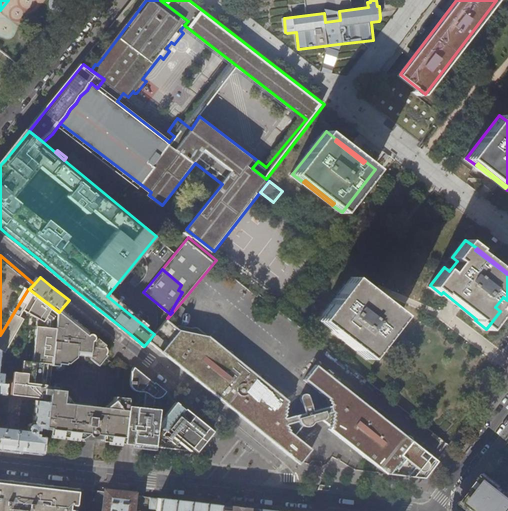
[(402,315),(392,307),(391,309),(362,286),(363,284),(353,277),(320,319),(330,327),(332,325),(360,348),(359,350),(369,358),(402,315)]
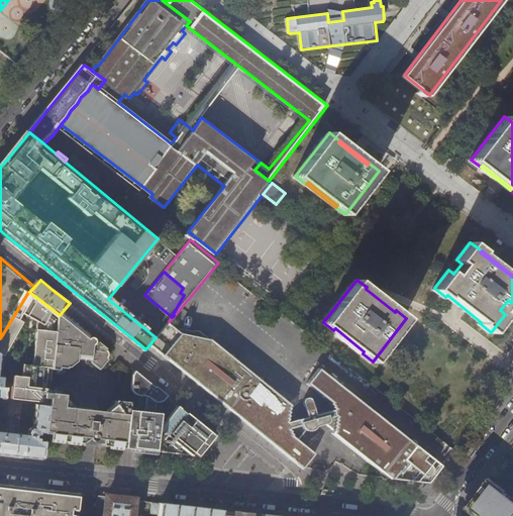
[(396,310),(367,287),(366,289),(395,312),(396,310)]
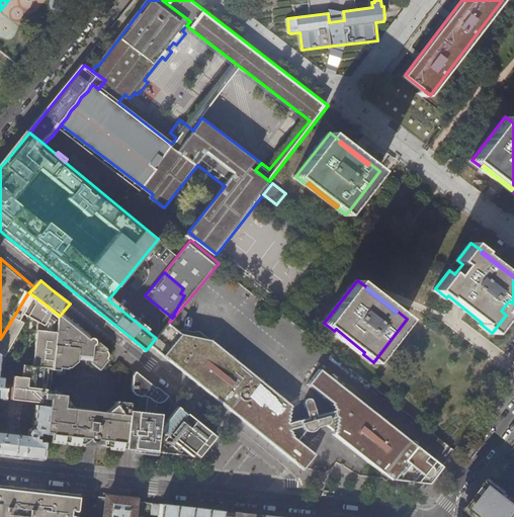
[(28,292),(0,339),(0,352),(3,354),(7,357),(28,323),(24,321),(27,315),(39,323),(35,364),(33,376),(32,376),(29,400),(44,402),(51,403),(52,393),(55,369),(61,317),(60,316),(29,292),(28,292)]
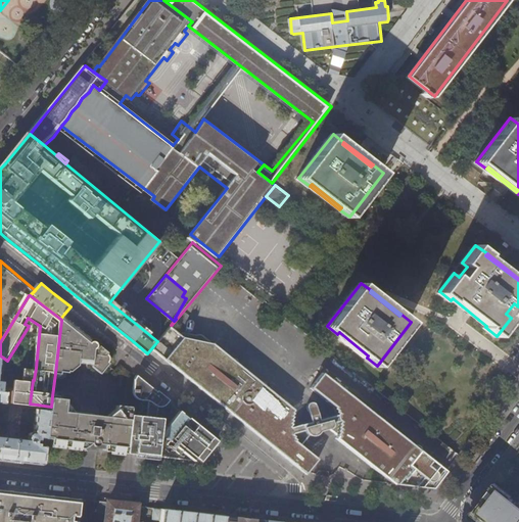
[(486,326),(453,298),(451,300),(485,327),(486,326)]
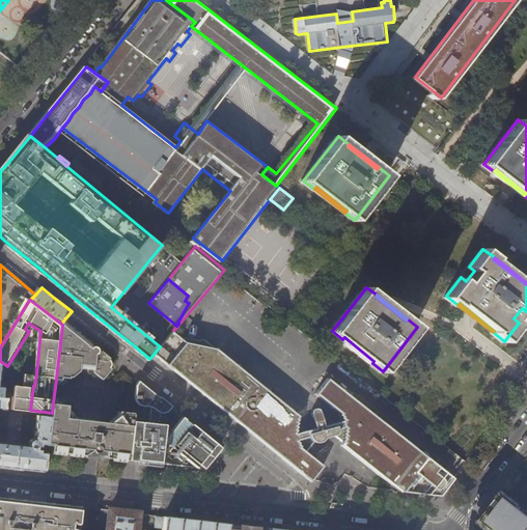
[(93,341),(65,318),(61,324),(62,325),(114,364),(114,362),(114,361),(112,359),(113,358),(105,351),(103,353),(101,352),(102,351),(102,350),(102,349),(101,347),(100,346),(99,346),(98,346),(96,346),(95,347),(94,346),(96,343),(93,341)]
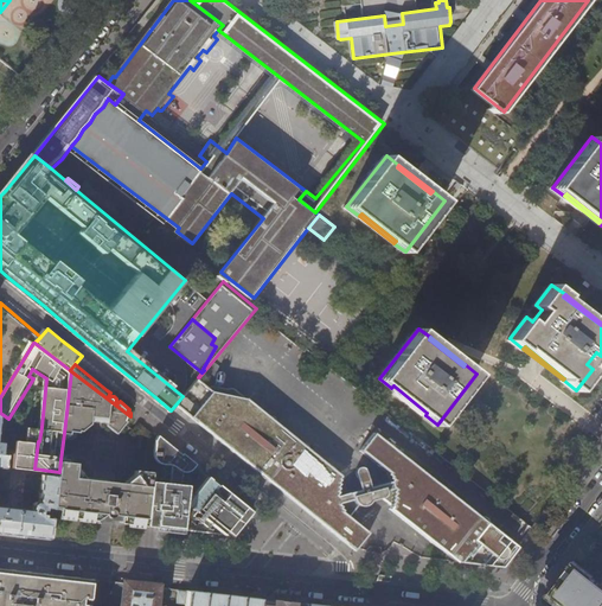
[(130,416),(71,371),(64,433),(75,434),(75,431),(83,432),(83,431),(87,431),(96,423),(96,421),(111,422),(111,425),(121,433),(130,421),(129,419),(129,418),(130,416)]
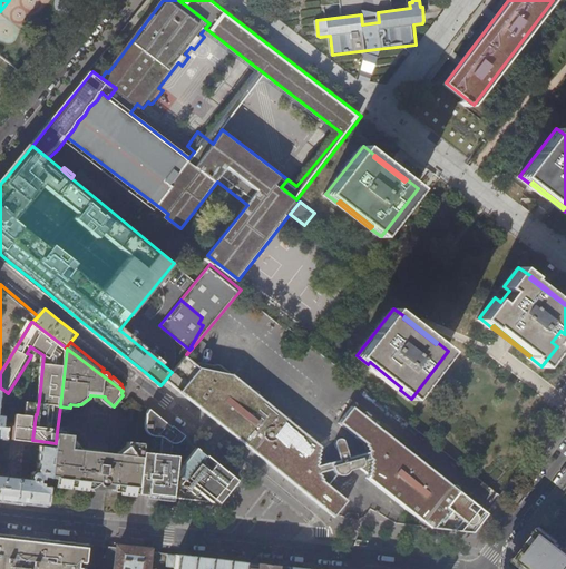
[(323,447),(262,396),(262,395),(262,393),(262,392),(261,391),(260,391),(259,391),(256,391),(255,392),(223,366),(222,365),(217,365),(216,365),(214,365),(206,362),(208,364),(208,366),(207,368),(207,369),(206,369),(205,369),(187,354),(186,354),(172,372),(167,378),(202,406),(272,462),(325,506),(335,513),(349,499),(331,483),(339,472),(342,472),(344,472),(347,472),(348,471),(351,468),(358,466),(355,461),(360,459),(362,464),(371,472),(369,476),(432,527),(475,531),(489,513),(354,406),(341,422),(369,443),(368,444),(370,447),(369,449),(371,450),(370,451),(351,457),(347,442),(345,441),(344,440),(343,439),(341,439),(340,439),(338,440),(338,441),(337,443),(341,459),(327,463),(328,459),(328,458),(328,455),(325,452),(323,450),(322,449),(323,447)]
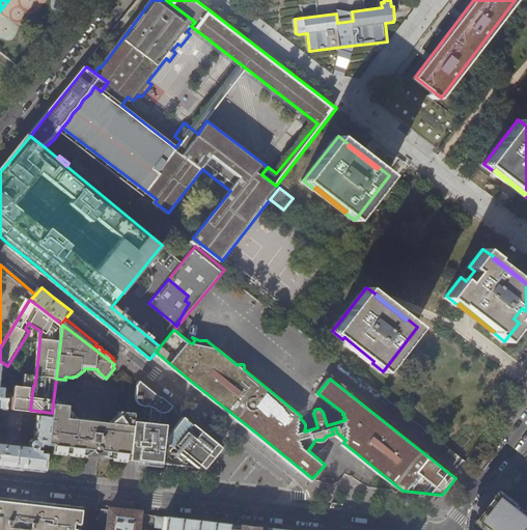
[(373,361),(344,337),(342,339),(372,363),(373,361)]
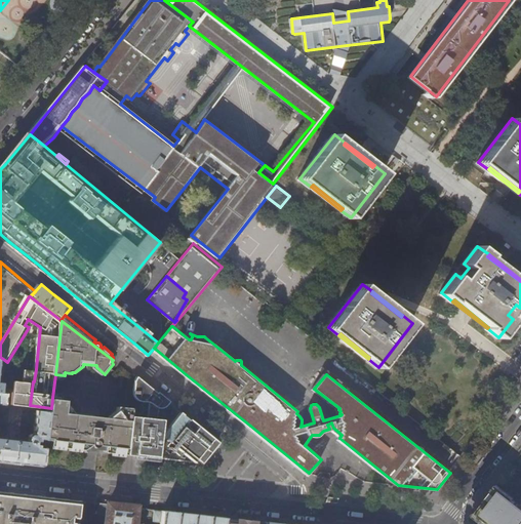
[(6,391),(6,381),(1,380),(3,359),(0,357),(0,459),(14,461),(45,466),(48,438),(51,411),(43,410),(39,409),(37,434),(35,434),(32,436),(31,441),(0,437),(0,403),(1,402),(8,403),(9,391),(6,391)]
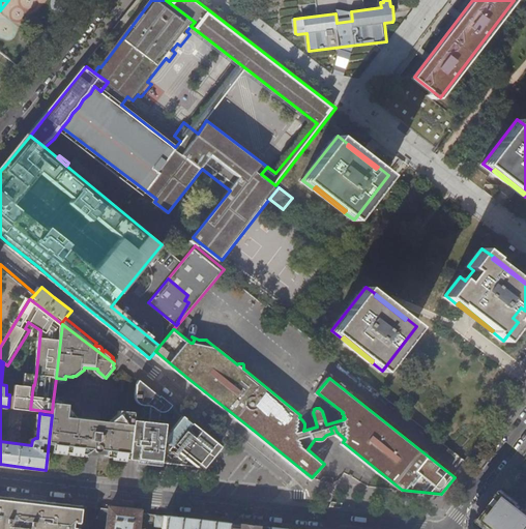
[(15,408),(30,409),(33,385),(34,385),(36,373),(26,372),(24,384),(19,383),(15,408)]
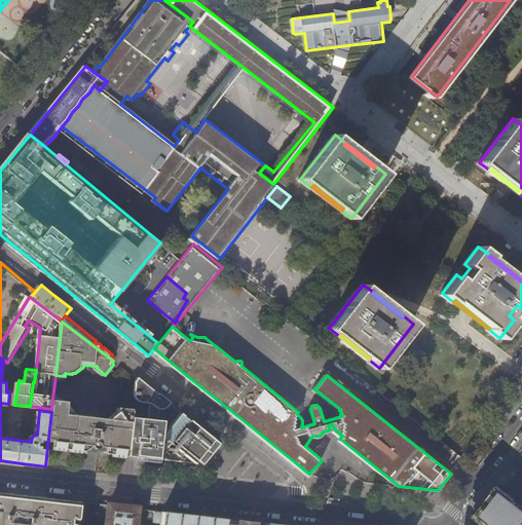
[(138,379),(137,394),(138,397),(140,399),(143,400),(145,401),(149,402),(155,405),(158,407),(159,408),(163,409),(166,407),(169,406),(171,404),(172,402),(160,392),(159,394),(147,384),(139,377),(138,379)]
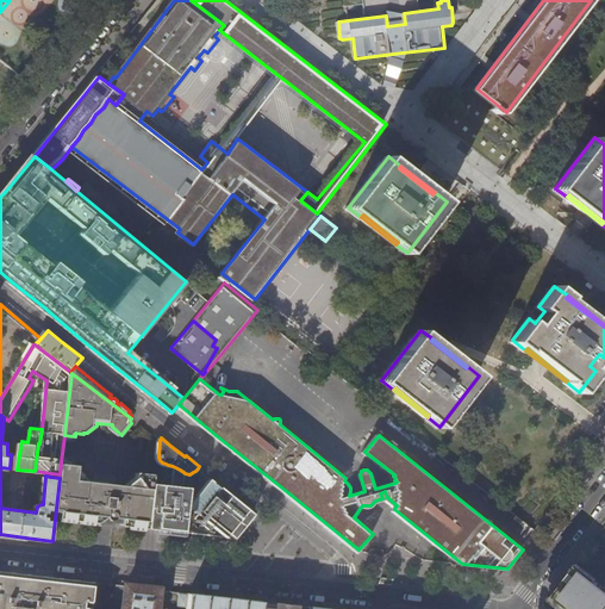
[(184,489),(185,473),(184,472),(180,470),(173,466),(168,465),(166,464),(162,463),(160,460),(158,457),(156,474),(155,486),(184,489)]
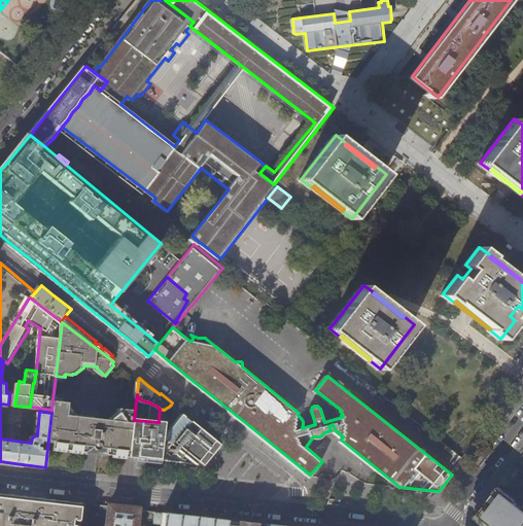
[(134,420),(135,410),(121,408),(121,412),(112,419),(102,418),(103,409),(86,407),(84,416),(77,416),(69,406),(70,405),(63,404),(63,401),(53,399),(51,410),(51,413),(48,440),(56,441),(55,449),(60,450),(88,453),(89,441),(95,441),(95,445),(95,447),(96,448),(98,449),(99,449),(101,449),(102,448),(103,447),(109,447),(108,453),(119,455),(130,456),(134,420)]
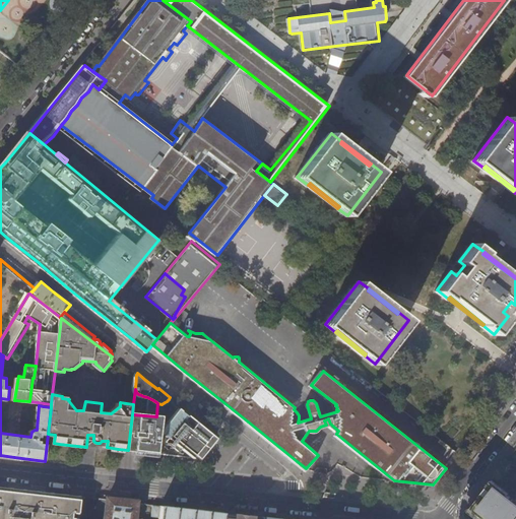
[(200,458),(216,438),(214,436),(180,408),(162,432),(193,456),(195,455),(200,458)]
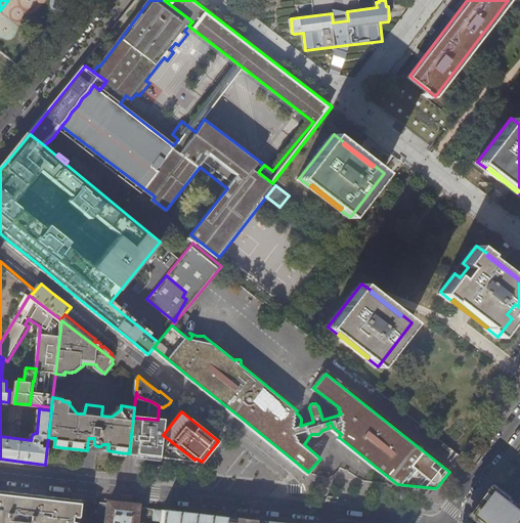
[(196,461),(195,460),(163,435),(160,432),(162,421),(158,420),(133,418),(129,453),(134,453),(137,454),(146,455),(152,455),(160,456),(167,458),(182,460),(196,461)]
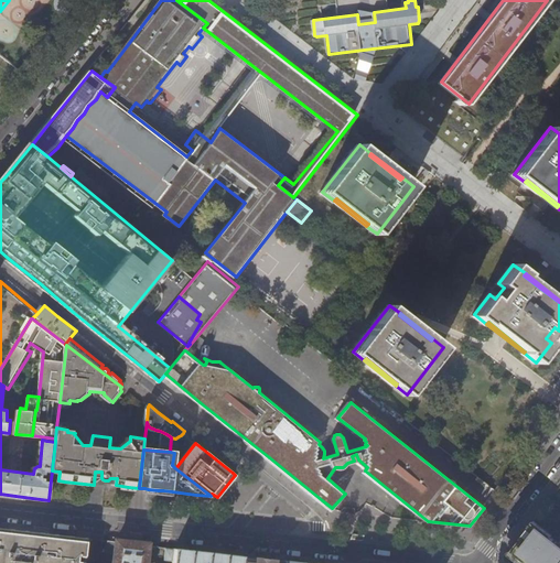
[(559,539),(556,536),(557,534),(538,520),(525,537),(527,539),(517,552),(531,562),(559,562),(559,539)]
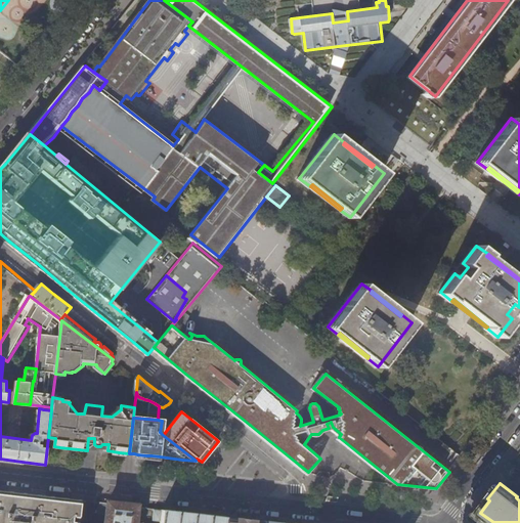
[(80,522),(82,521),(84,499),(59,496),(7,490),(0,489),(0,522),(80,522)]
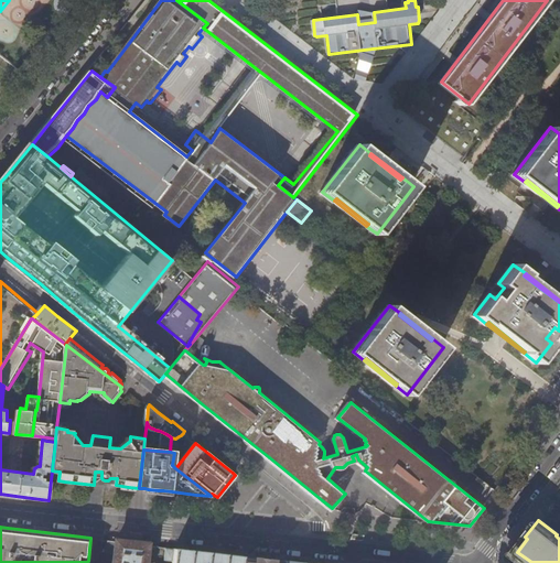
[(157,562),(159,545),(137,543),(126,541),(118,541),(110,540),(108,562),(157,562)]
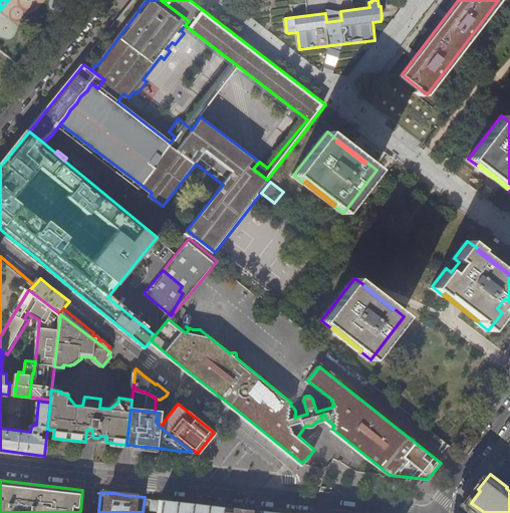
[(161,511),(163,499),(160,499),(155,498),(154,510),(161,511)]
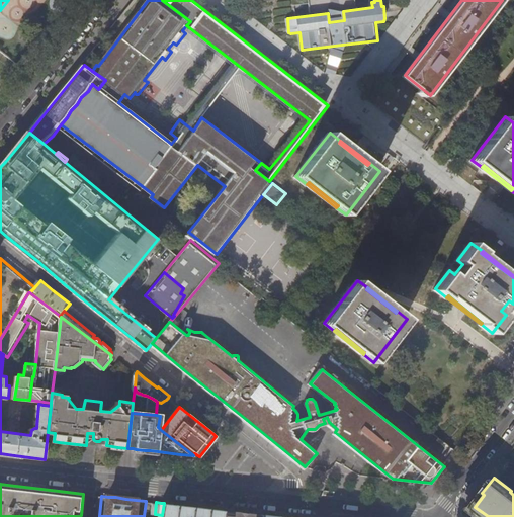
[(226,516),(227,510),(204,508),(164,503),(162,515),(162,516),(226,516)]
